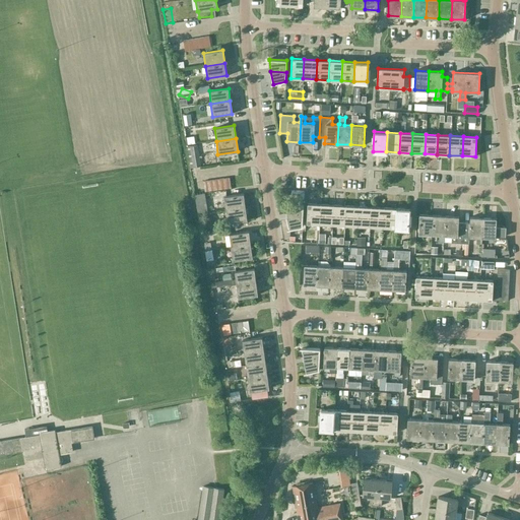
[(200,166),(197,144),(190,145),(193,167),(200,166)]
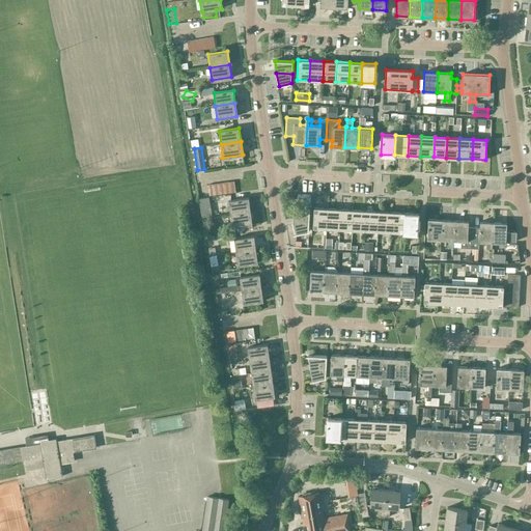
[(228,200),(230,214),(250,211),(249,198),(228,200)]
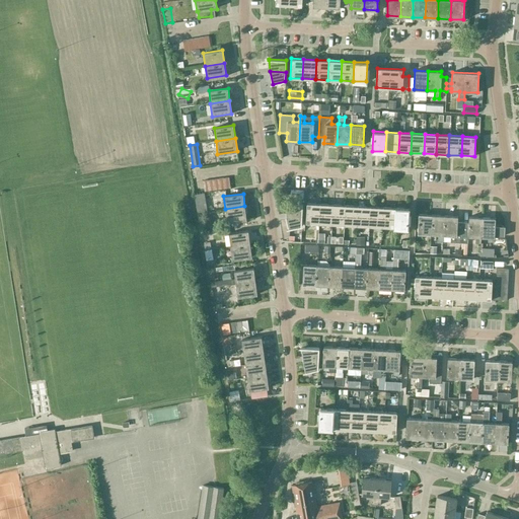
[(318,223),(319,204),(307,203),(306,222),(318,223)]
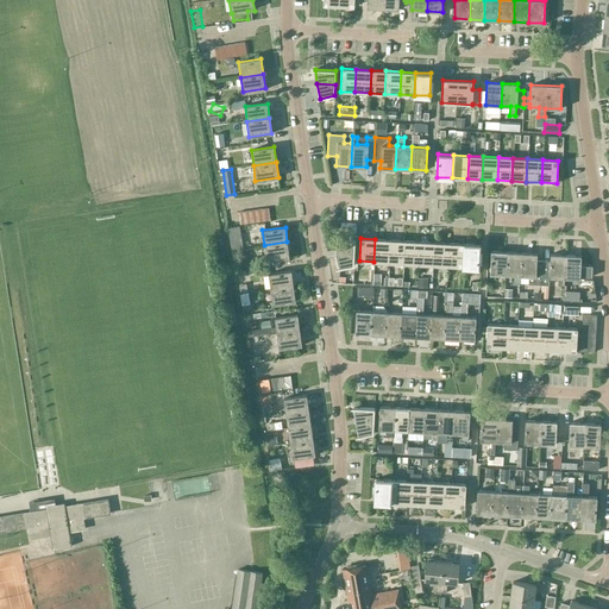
[(336,253),(355,255),(355,240),(334,239),(334,240),(336,253)]
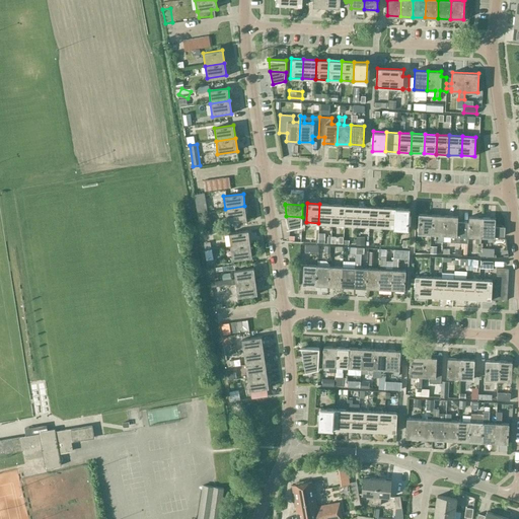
[(331,224),(332,204),(319,204),(318,223),(331,224)]
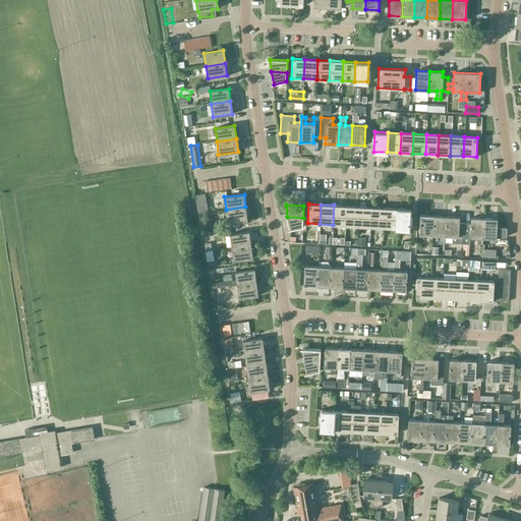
[(345,225),(346,206),(334,205),(333,225),(345,225)]
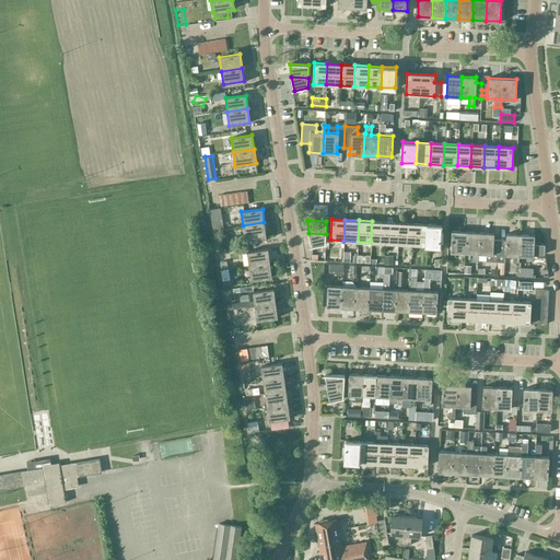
[(385,243),(386,222),(372,221),(371,242),(385,243)]
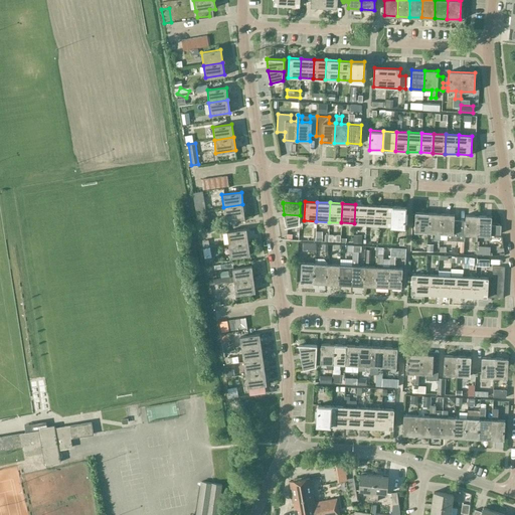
[(242,204),(223,207),(225,219),(244,216),(242,204)]
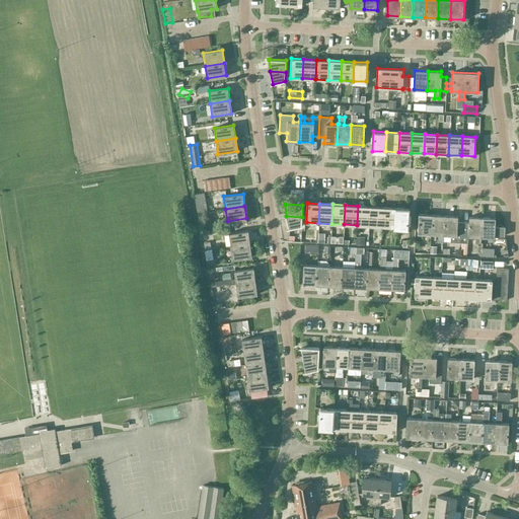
[(369,226),(370,206),(358,206),(357,225),(369,226)]
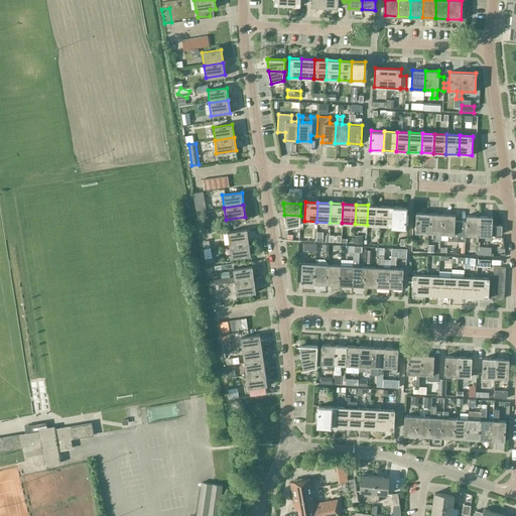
[(380,225),(381,206),(368,205),(367,225),(380,225)]
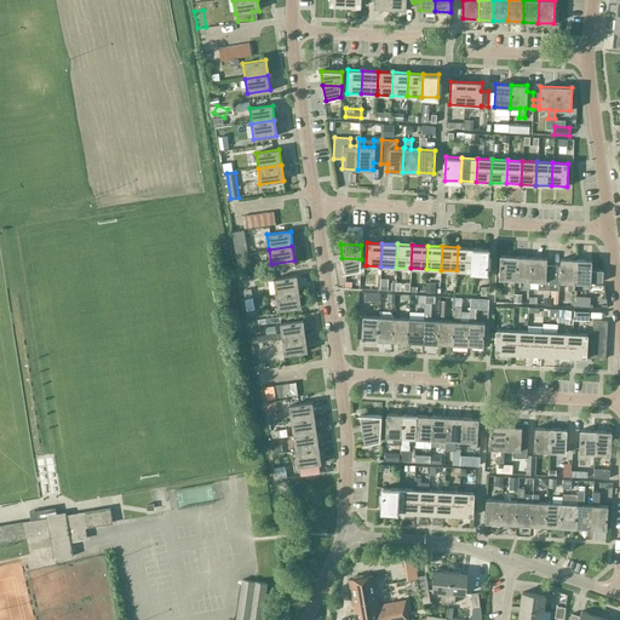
[(471,271),(472,248),(458,247),(457,270),(471,271)]
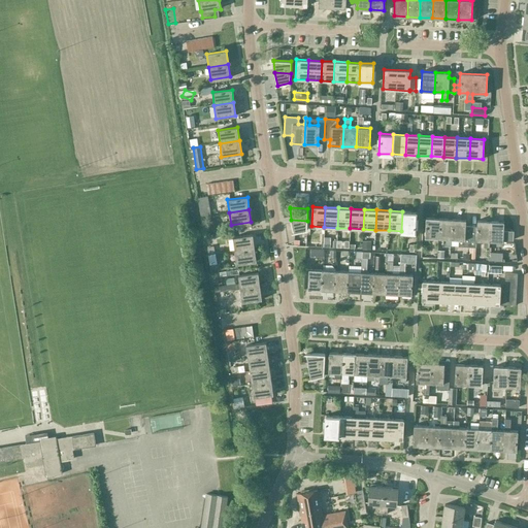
[(416,211),(402,211),(401,231),(415,232),(416,211)]
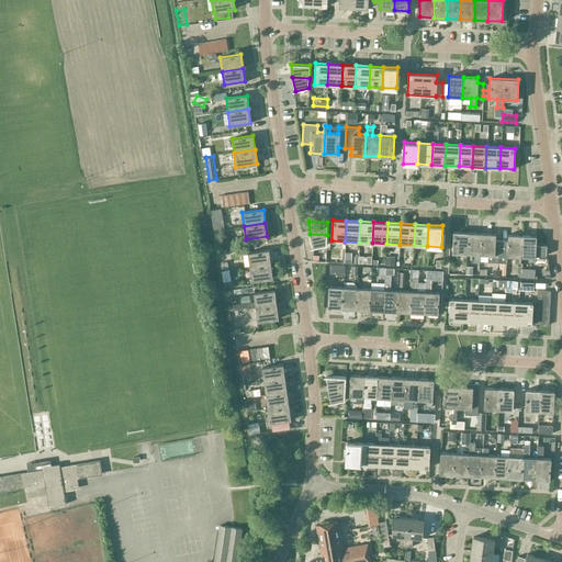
[(452,253),(467,254),(468,233),(453,232),(452,253)]
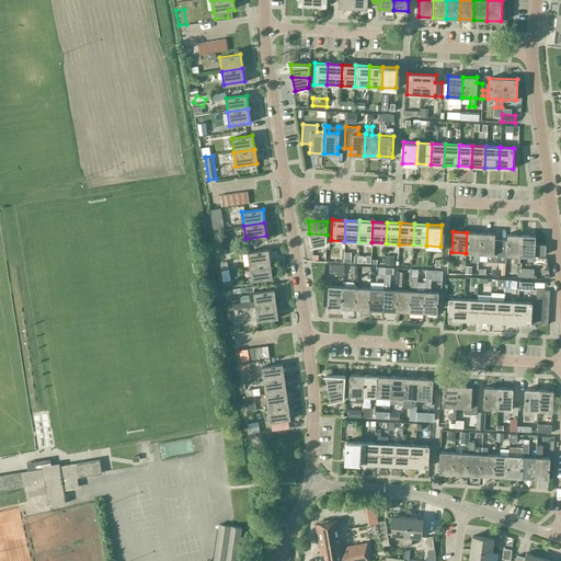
[(479,260),(479,254),(480,232),(467,232),(466,253),(474,253),(473,260),(479,260)]
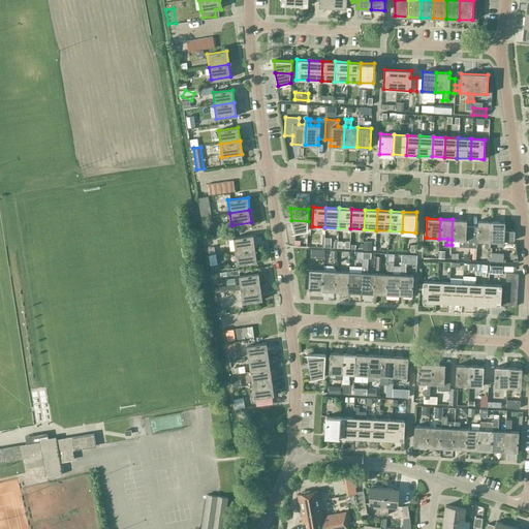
[(470,247),(471,226),(466,226),(466,220),(453,219),(452,240),(461,240),(460,247),(470,247)]
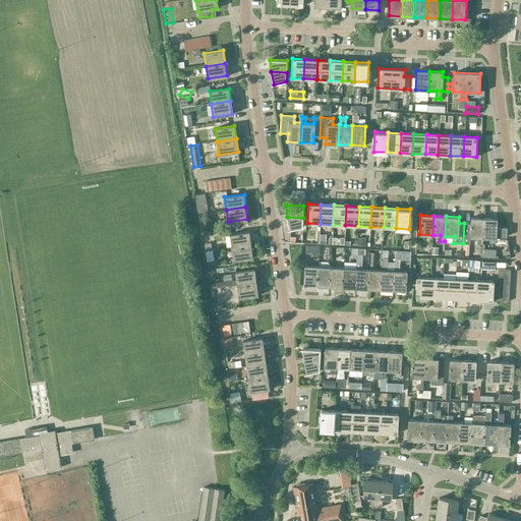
[(302,227),(303,218),(287,217),(290,230),(302,227)]
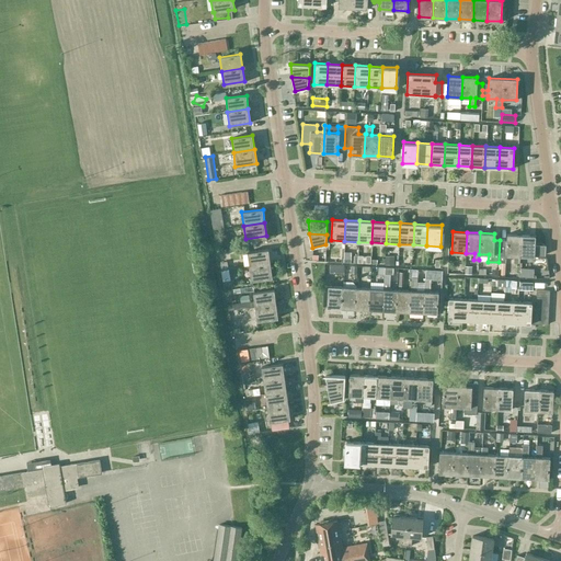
[(519,256),(521,235),(506,235),(506,240),(500,240),(499,262),(505,263),(505,255),(514,255),(513,263),(519,263),(519,256)]
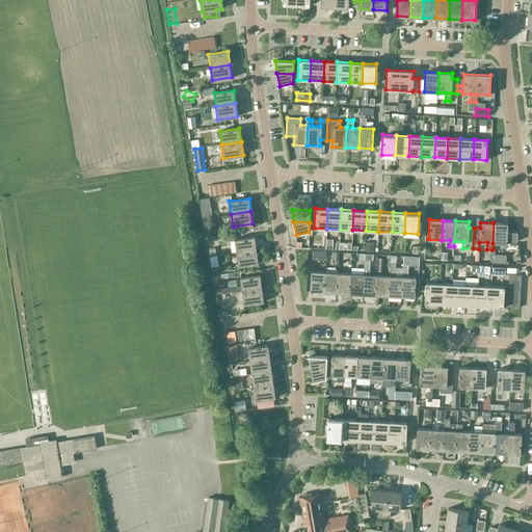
[(506,243),(506,241),(507,232),(507,223),(494,222),(493,243),(506,243)]
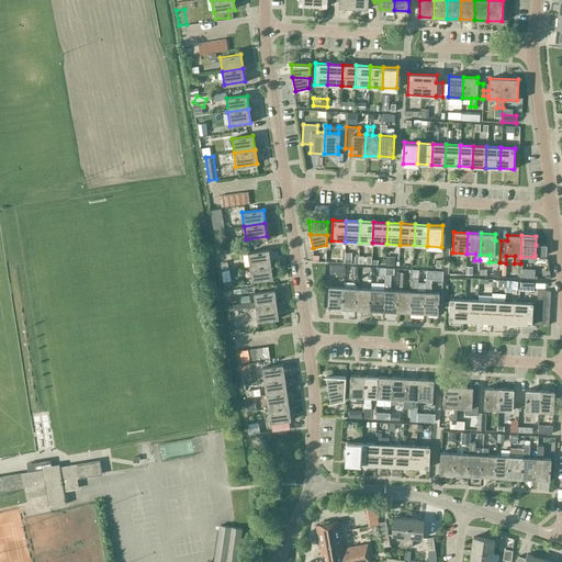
[(536,245),(535,255),(546,256),(547,245),(536,245)]
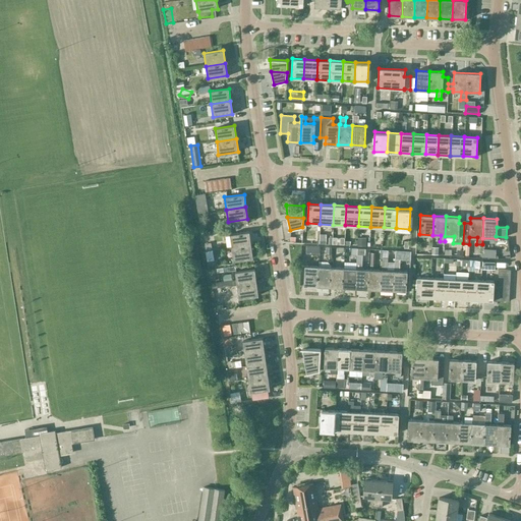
[(231,247),(251,244),(249,232),(230,235),(231,247)]
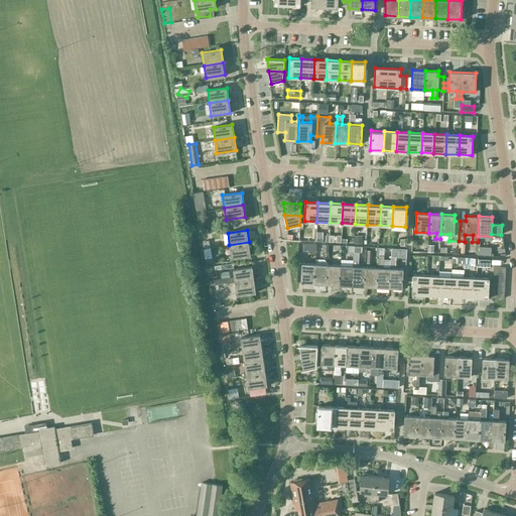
[(363,235),(355,235),(355,243),(363,243),(363,235)]
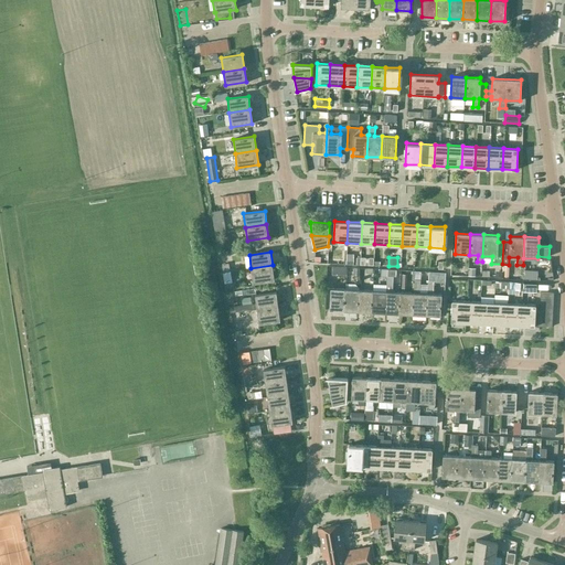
[(274,279),(273,265),(251,268),(253,283),(274,279)]
